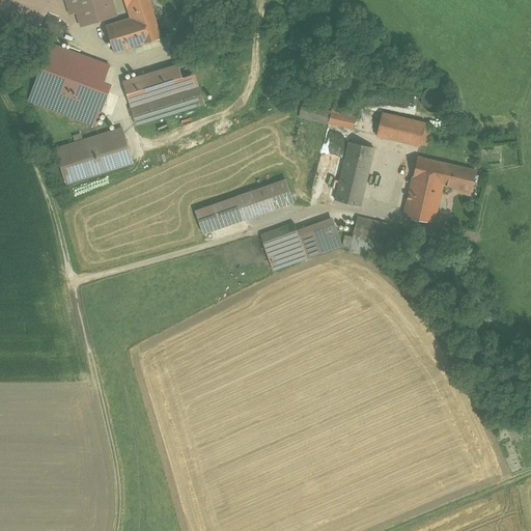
[(65,0),(75,29),(116,16),(111,0),(65,0)]
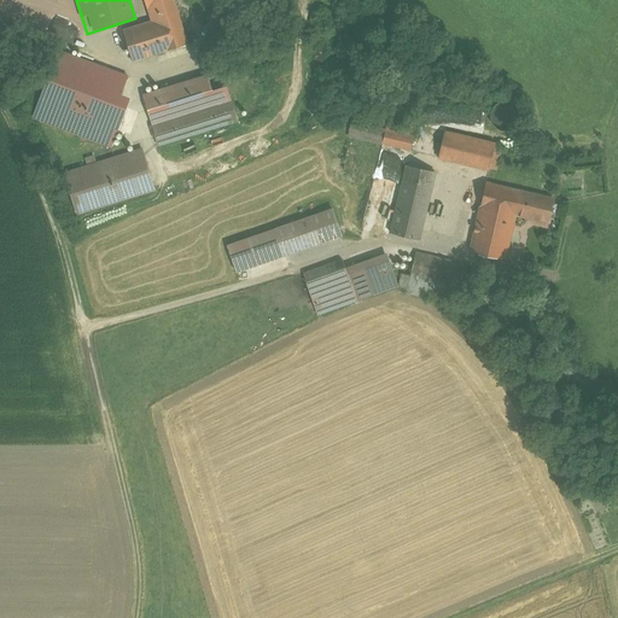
[(144,0),(152,21),(178,13),(174,1),(173,0),(144,0)]
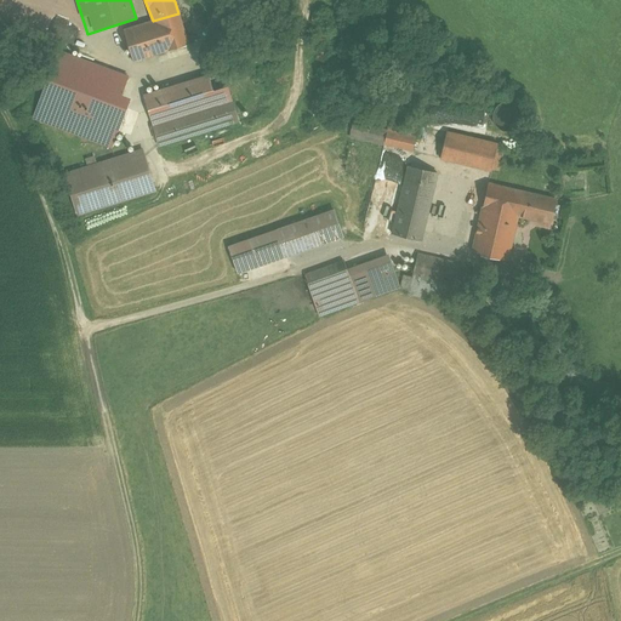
[(153,21),(124,30),(134,63),(189,45),(178,13),(153,21)]
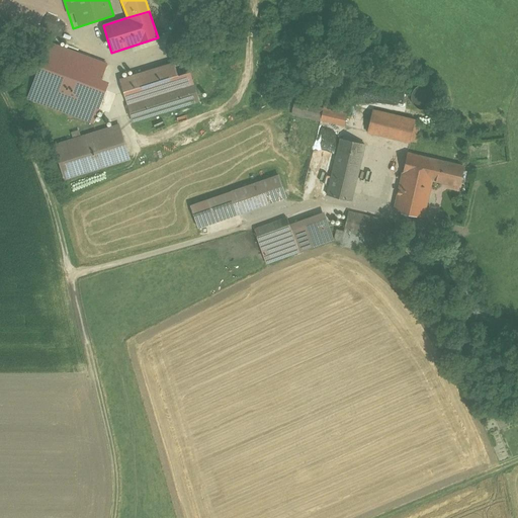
[(203,24),(187,16),(177,34),(193,44),(203,24)]
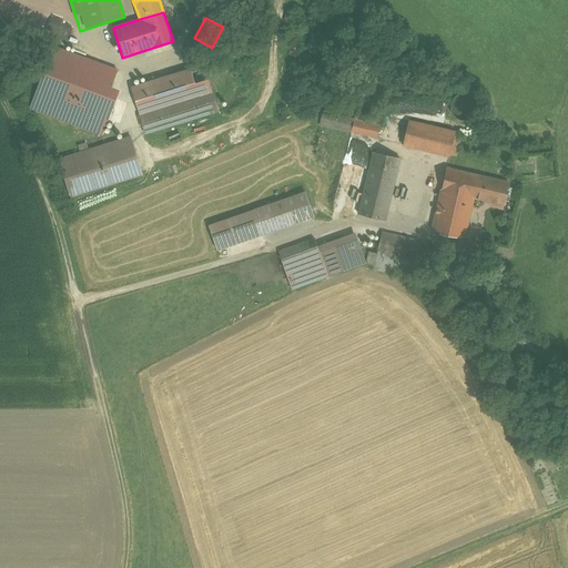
[(118,70),(56,47),(32,107),(103,133),(118,94),(110,91),(118,70)]
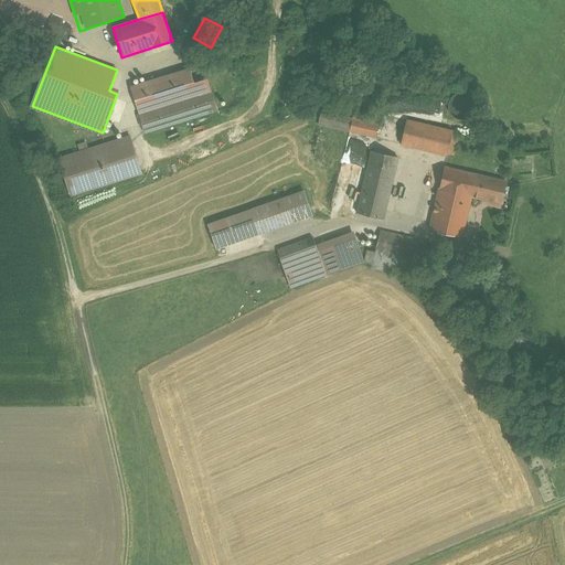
[(190,70),(131,87),(139,114),(212,92),(208,78),(194,83),(190,70)]
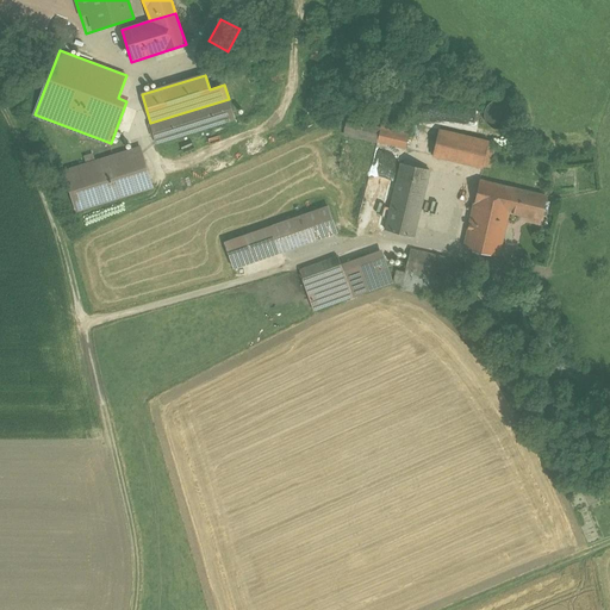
[(229,99),(150,123),(156,143),(235,119),(229,99)]
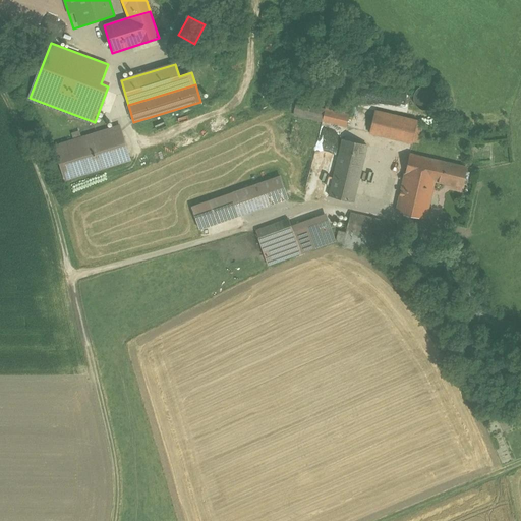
[(328,110),(296,103),(293,114),(322,121),(346,127),(349,115),(328,110)]
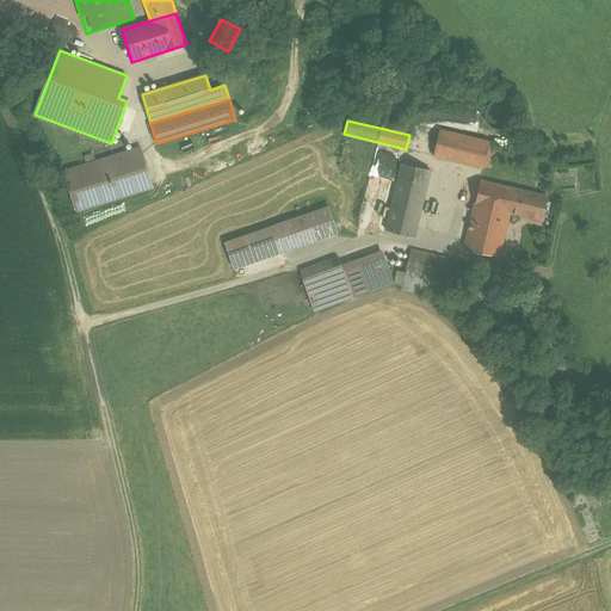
[(489,142),(439,130),(433,156),(483,168),(489,142)]
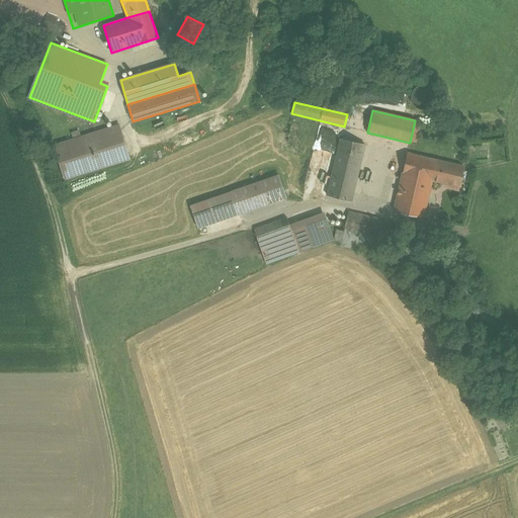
[(119,125),(55,146),(65,179),(130,159),(119,125)]
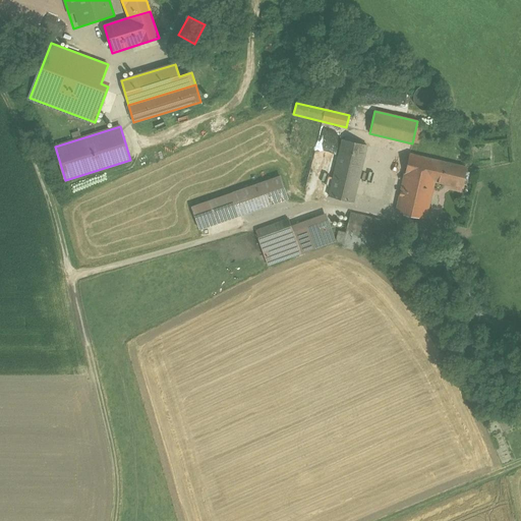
[(366,146),(343,140),(329,197),(352,203),(366,146)]
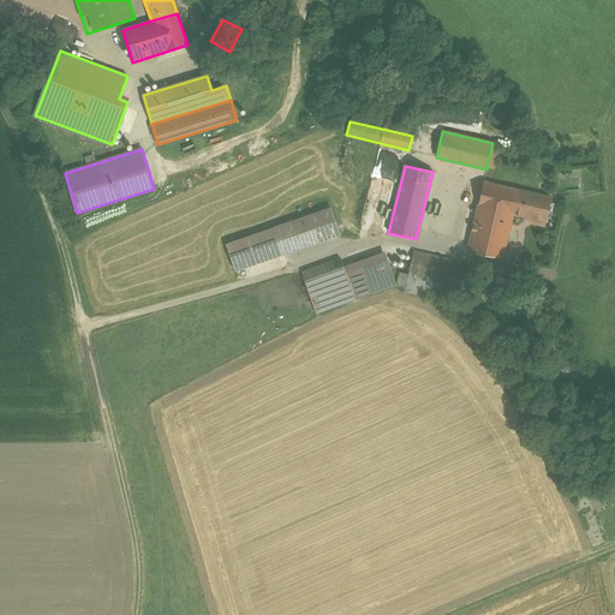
[(551,198),(483,183),(478,206),(513,213),(532,218),(531,221),(544,225),(551,198)]
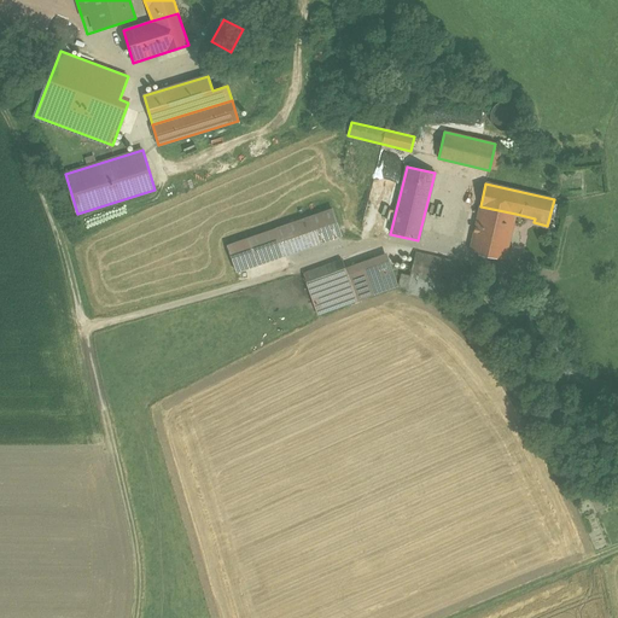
[(516,214),(481,207),(471,252),(505,260),(516,214)]
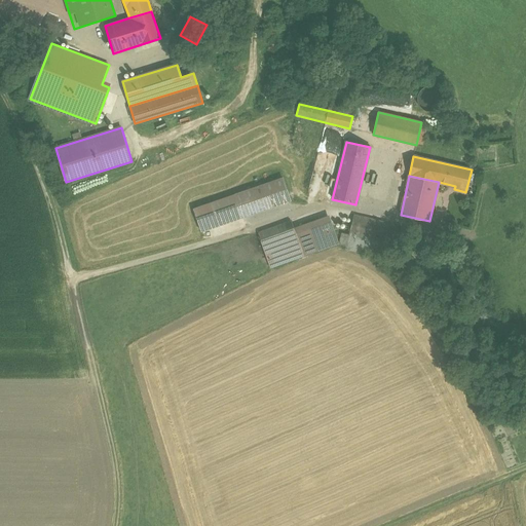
[(284,178),(194,210),(201,231),(291,200),(284,178)]
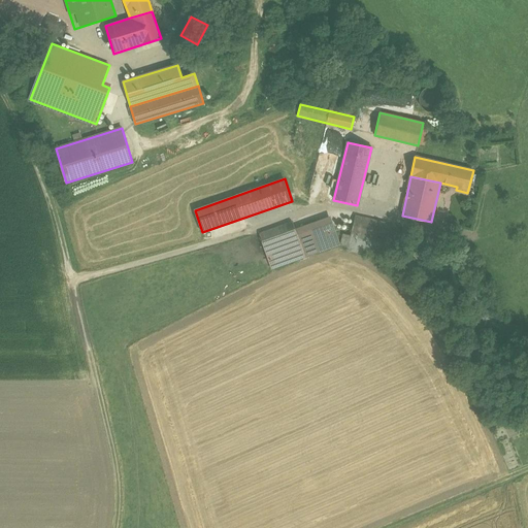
[(261,240),(271,269),(304,258),(338,245),(328,217),(261,240)]
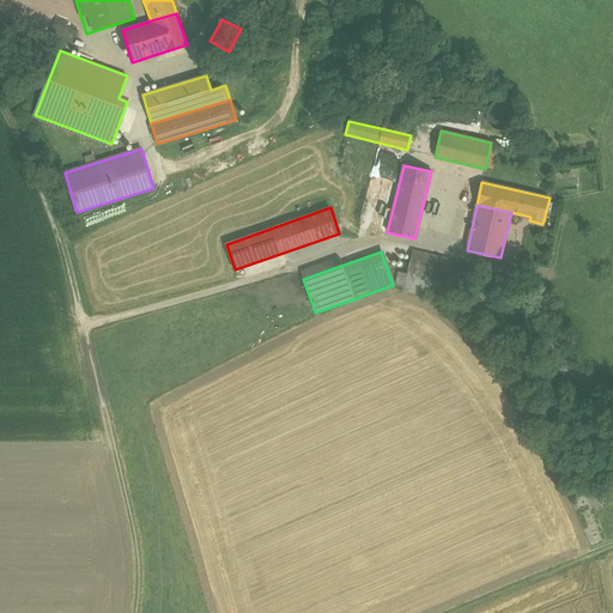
[(463,263),(412,252),(407,273),(406,273),(406,274),(399,273),(396,284),(405,286),(404,290),(455,302),(463,263)]
